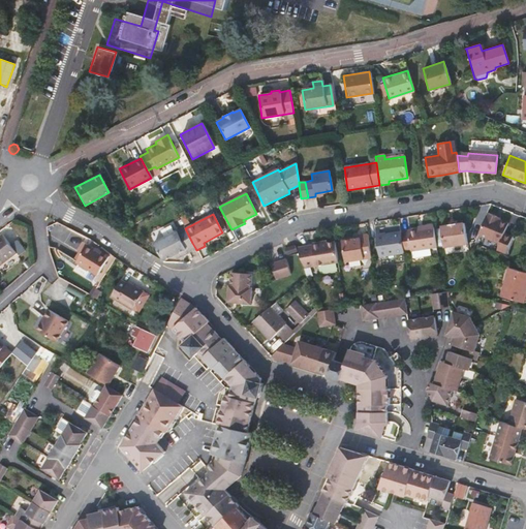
[(496,217),(487,214),(478,236),(499,245),(497,251),(505,254),(513,238),(504,235),(507,224),(499,220),(495,219),(496,217)]
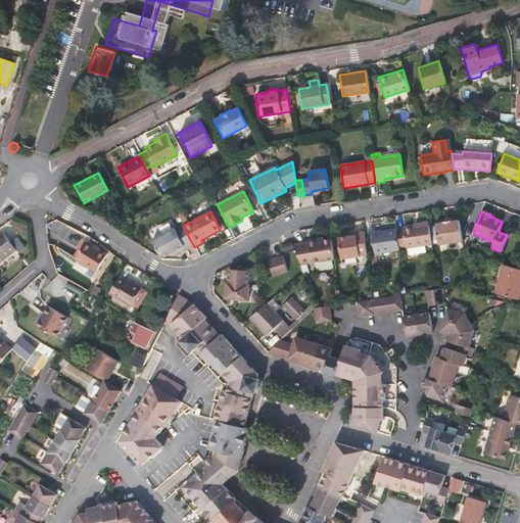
[(451,221),(451,220),(442,221),(443,223),(434,224),(438,243),(461,240),(458,220),(451,221)]
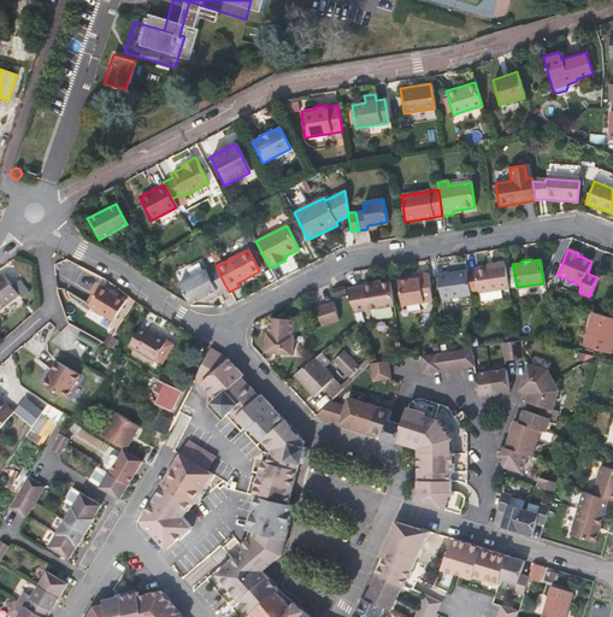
[(494,268),(485,269),(475,270),(478,293),(479,293),(481,300),(499,298),(497,291),(508,288),(504,262),(493,263),(494,268)]
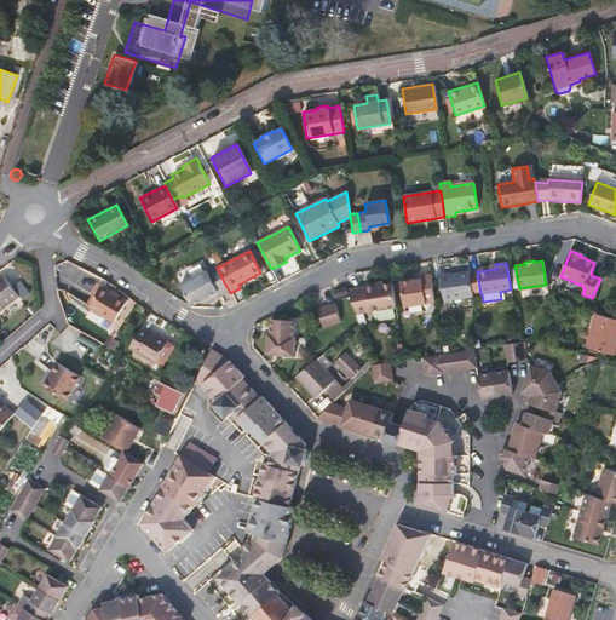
[(219,292),(220,294),(229,291),(225,285),(217,268),(216,267),(182,285),(193,305),(202,300),(219,292)]
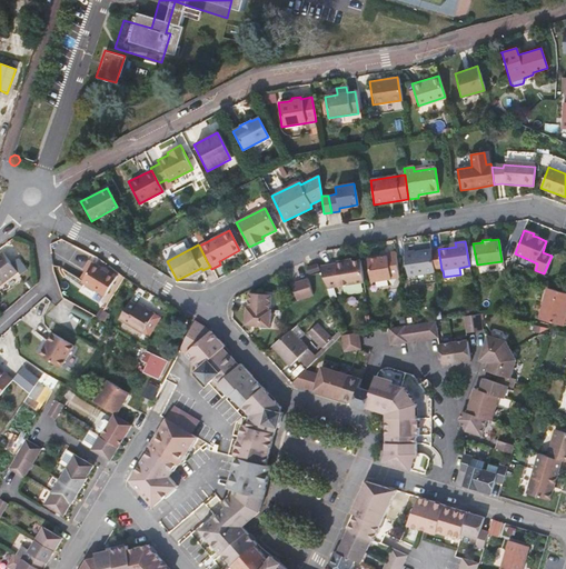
[(407,276),(434,271),(433,260),(430,249),(405,253),(407,276)]
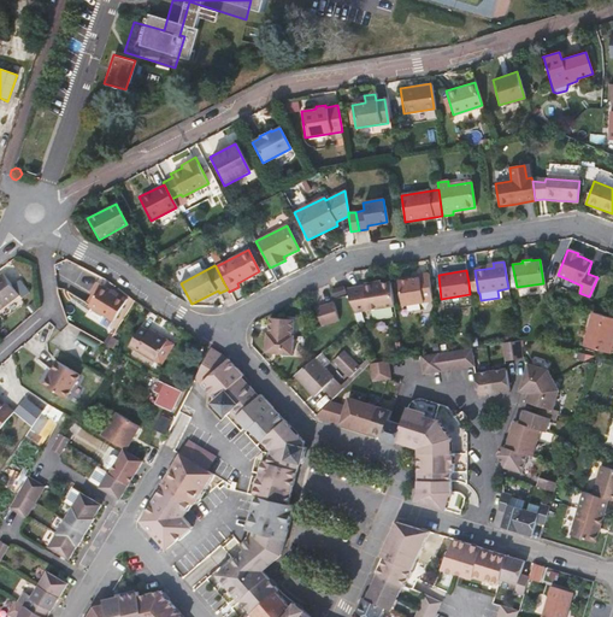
[(428,274),(417,275),(417,278),(410,280),(399,281),(401,306),(431,300),(428,274)]
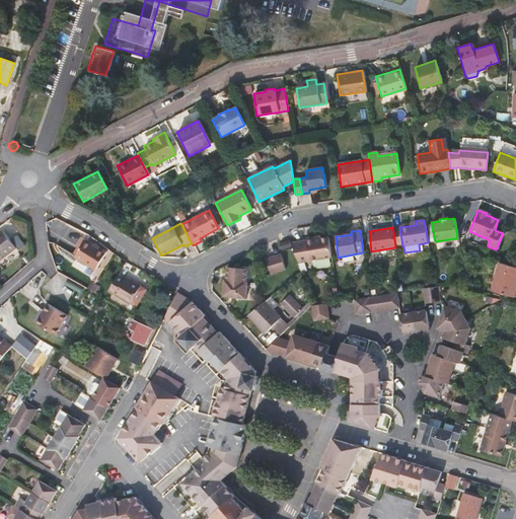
[(15,248),(2,231),(0,233),(0,261),(15,248)]
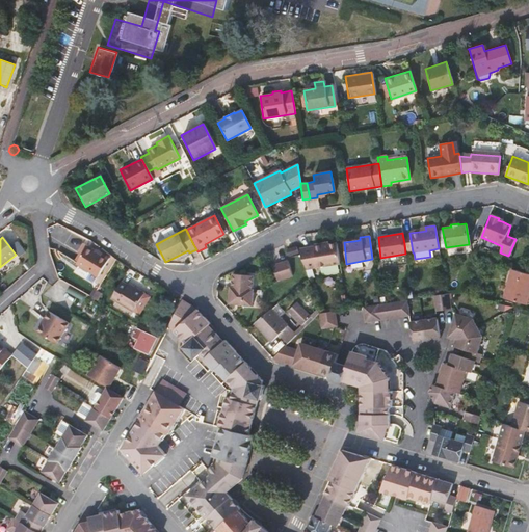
[(321,246),(321,243),(313,244),(314,247),(298,250),(299,255),(305,270),(339,264),(337,244),(326,245),(321,246)]
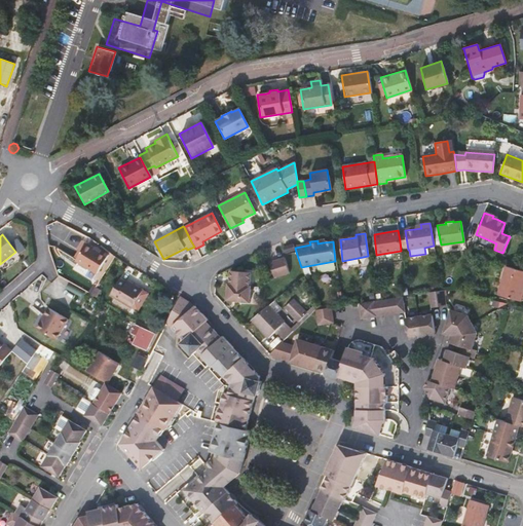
[(99,252),(92,249),(85,243),(75,261),(96,273),(107,254),(100,250),(99,252)]
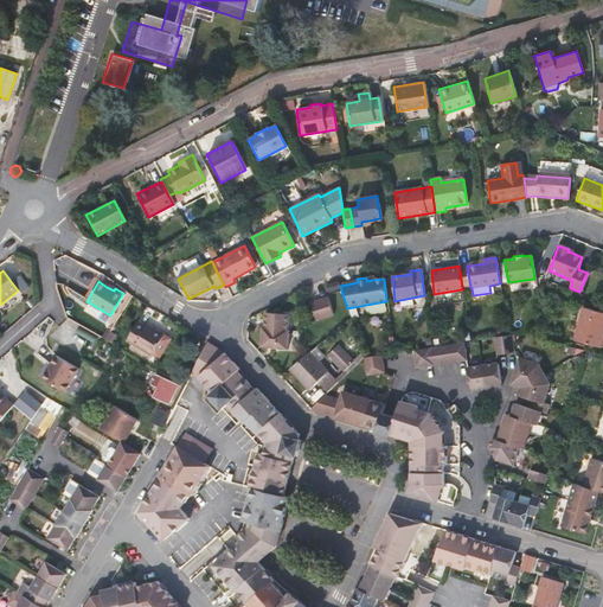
[(338,289),(337,282),(326,285),(328,292),(338,289)]
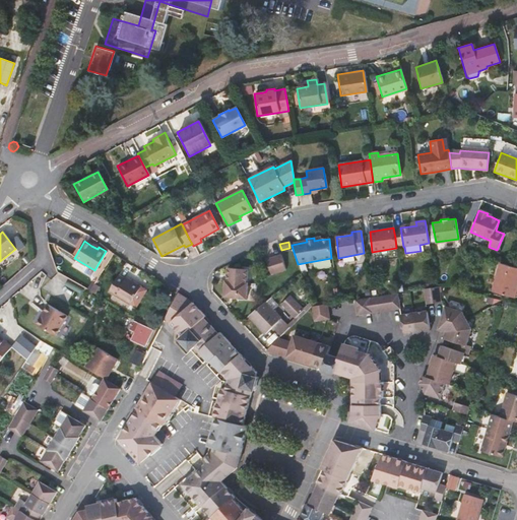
[(172,255),(185,247),(184,245),(170,252),(172,255)]
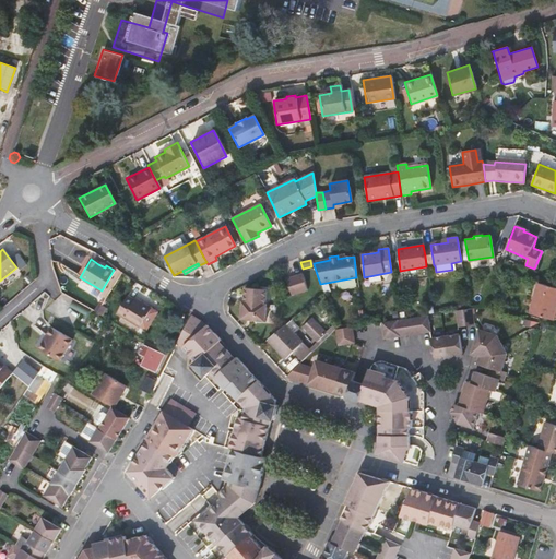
[(28,283),(34,278),(30,274),(24,278),(28,283)]
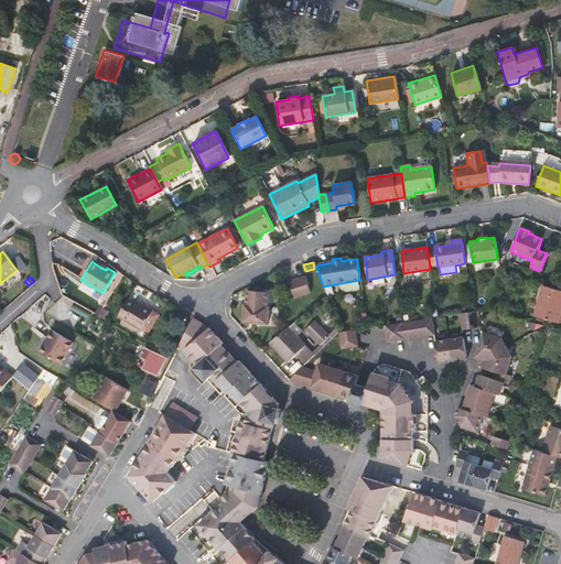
[(309,294),(304,279),(289,283),(293,299),(309,294)]
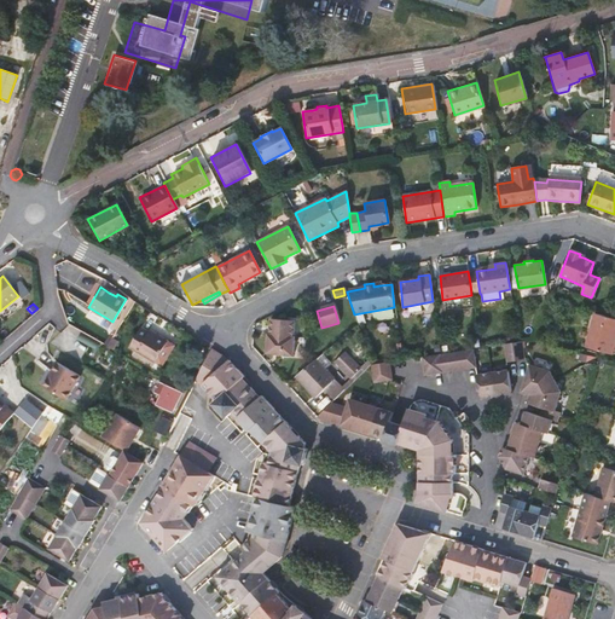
[(614,319),(609,318),(592,313),(584,345),(609,351),(614,331),(614,330),(614,319)]
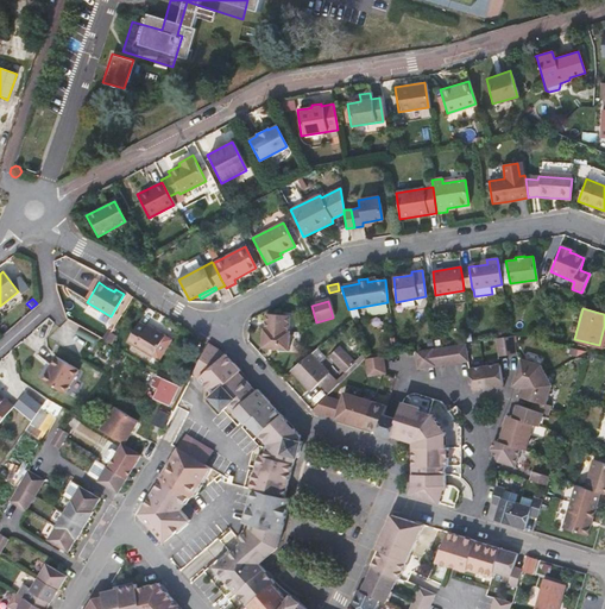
[(288,316),(266,315),(265,331),(263,331),(262,349),(288,351),(289,333),(287,332),(288,316)]
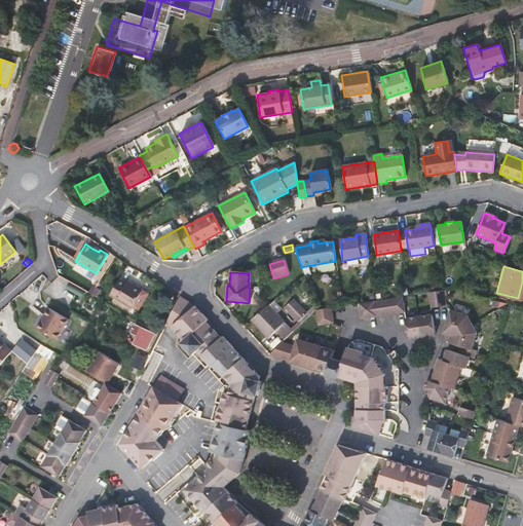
[(132,284),(126,280),(120,277),(110,294),(131,306),(142,287),(133,282),(132,284)]
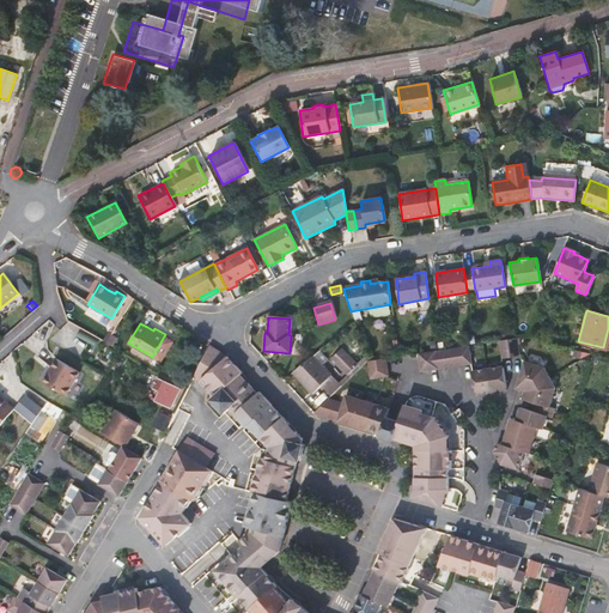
[(116,339),(110,335),(104,344),(111,349),(116,339)]
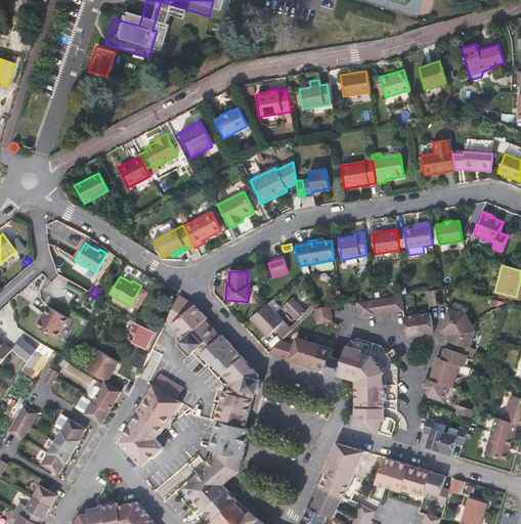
[(443,303),(441,289),(439,290),(434,290),(436,304),(443,303)]
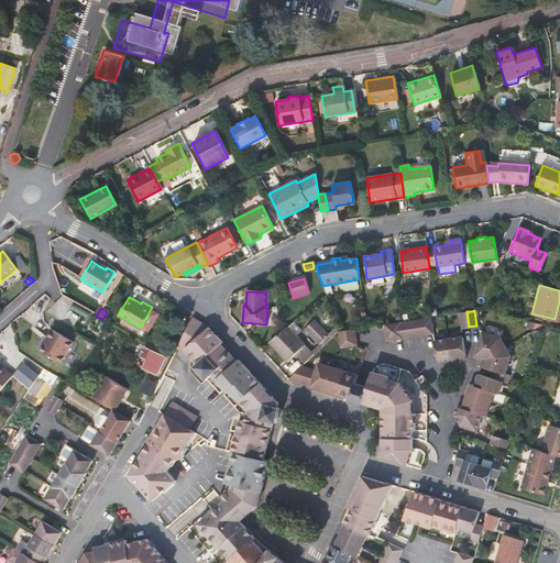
[(460,329),(469,327),(467,311),(458,313),(460,329)]
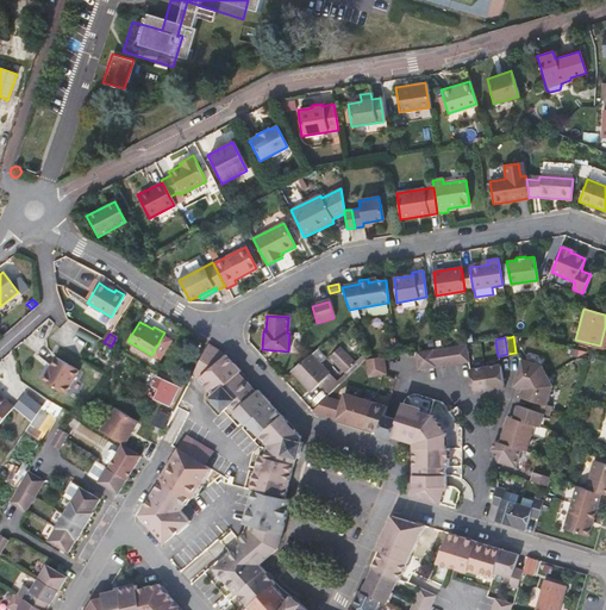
[(237,373),(239,371),(226,356),(207,344),(200,358),(193,371),(191,375),(198,378),(212,394),(208,397),(220,411),(225,406),(243,424),(245,422),(263,442),(260,456),(256,455),(248,489),(254,490),(281,497),(291,455),(293,455),(298,439),(295,437),(297,433),(277,414),(255,388),(252,391),(237,373)]
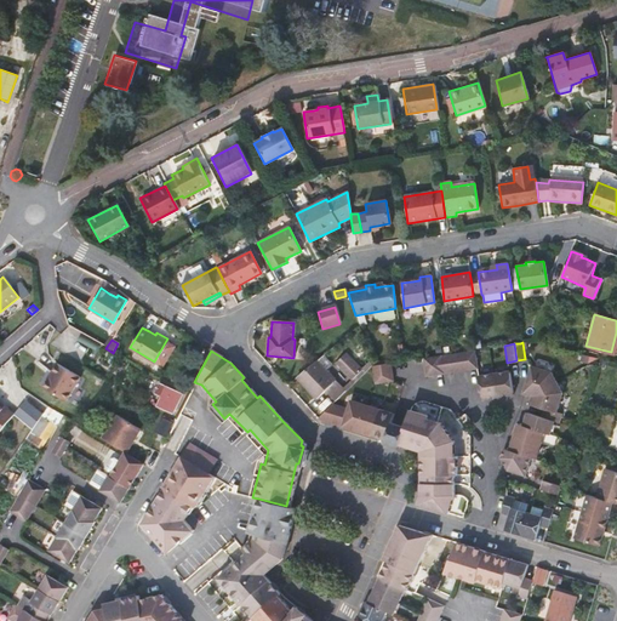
[(424,376),(433,374),(475,368),(473,351),(443,355),(422,359),(424,376)]
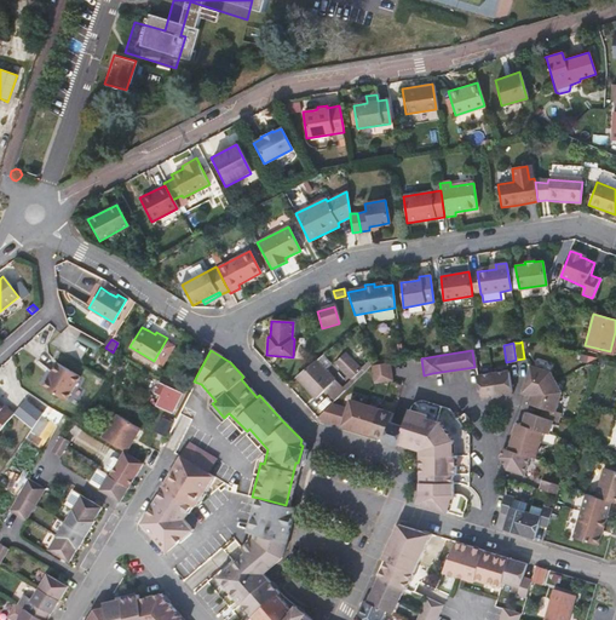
[(361,369),(345,354),(335,363),(351,379),(361,369)]
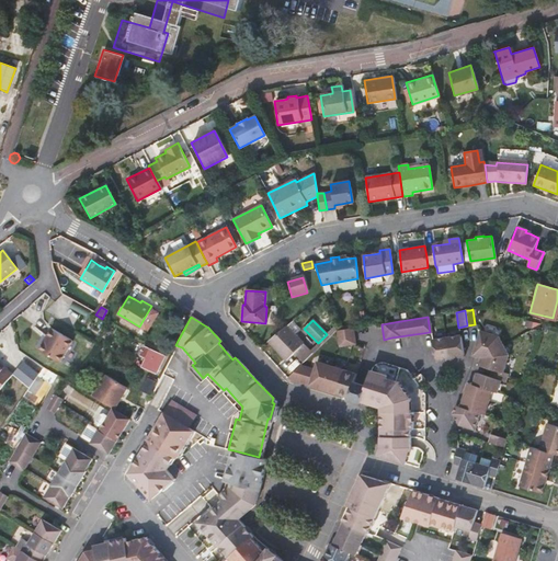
[(291,322),(285,327),(293,335),(297,331),(291,322)]
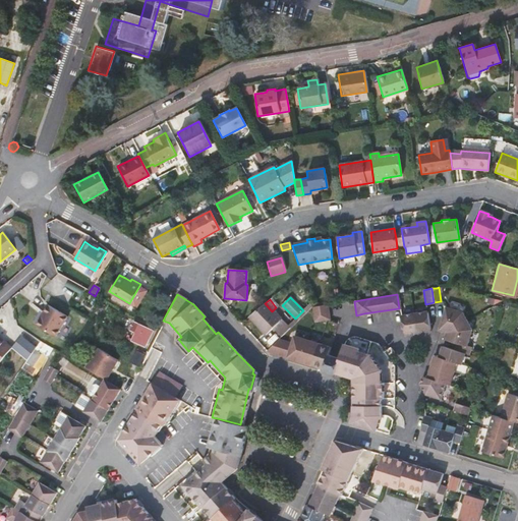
[(506,309),(508,302),(501,300),(499,306),(499,307),(506,309)]
